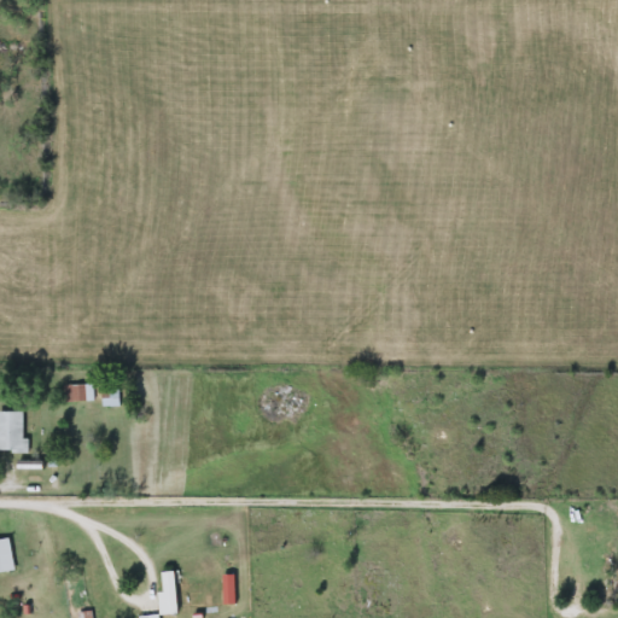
[(92,386),(92,402),(65,402),(65,386),(92,386)]
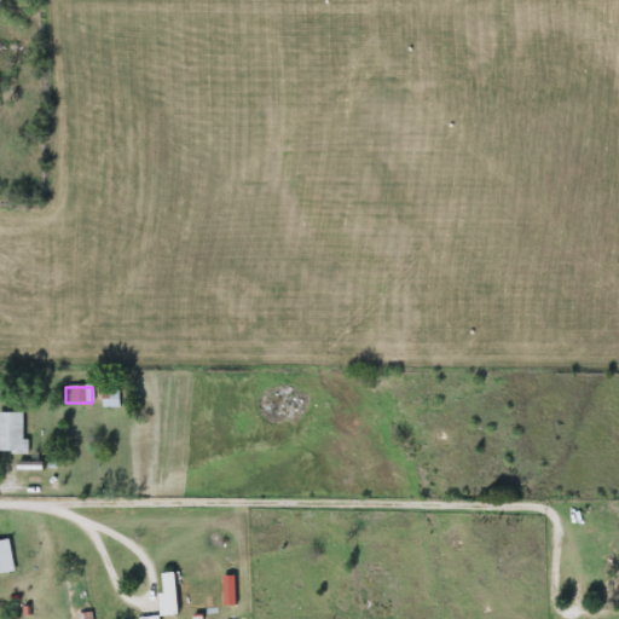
[(102,391),(119,391),(119,408),(102,408),(102,391)]
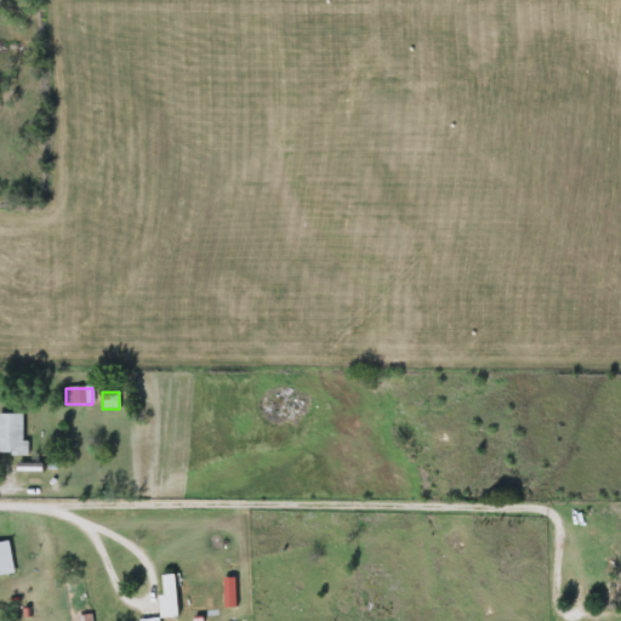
[(0,414),(23,414),(23,454),(0,454),(0,414)]
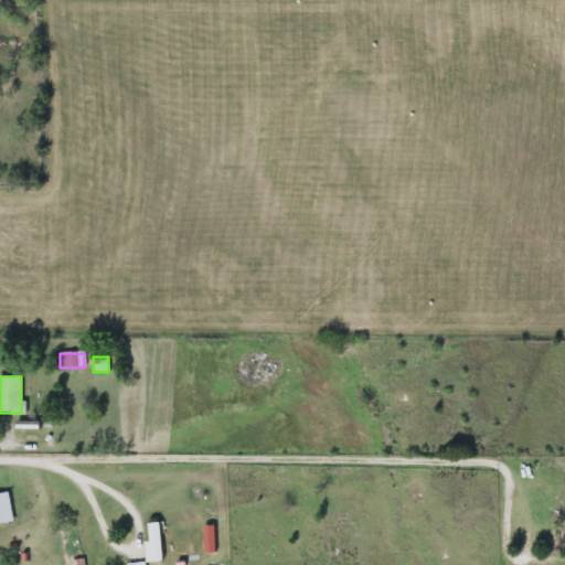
[(13,522),(0,523),(0,494),(9,493),(13,522)]
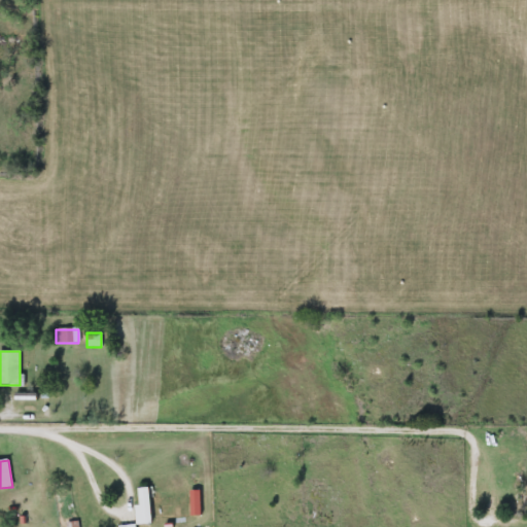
[(139,521),(137,501),(142,500),(141,484),(152,483),(156,519),(139,521)]
